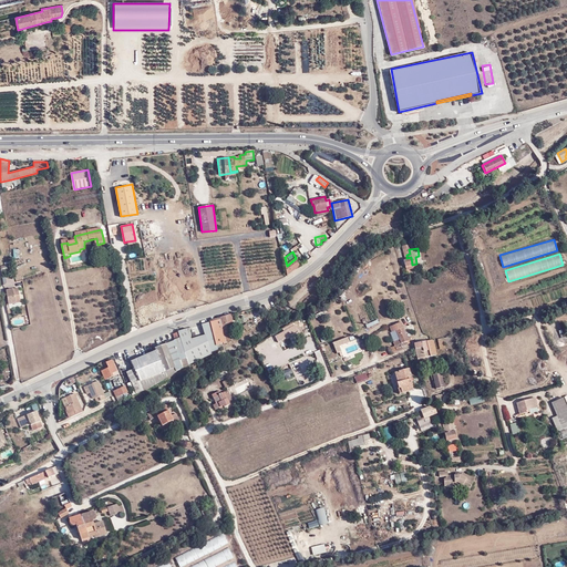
[(301,265),(296,258),(287,266),(288,275),(301,265)]
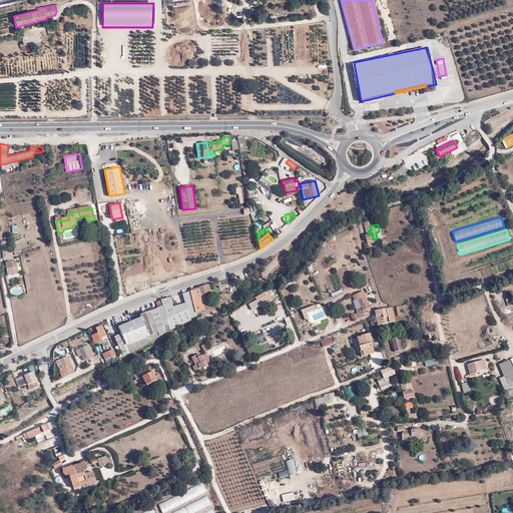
[(8,276),(19,274),(17,261),(6,263),(6,261),(3,262),(3,267),(6,267),(8,276)]
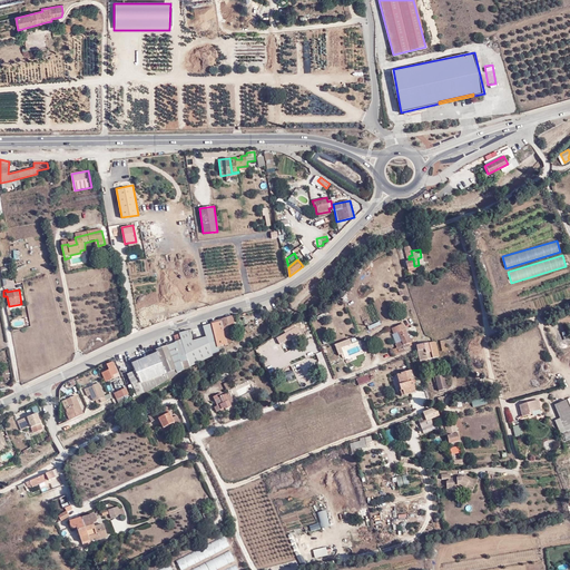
[(219,350),(233,343),(228,326),(235,325),(233,316),(223,320),(212,323),(219,350)]
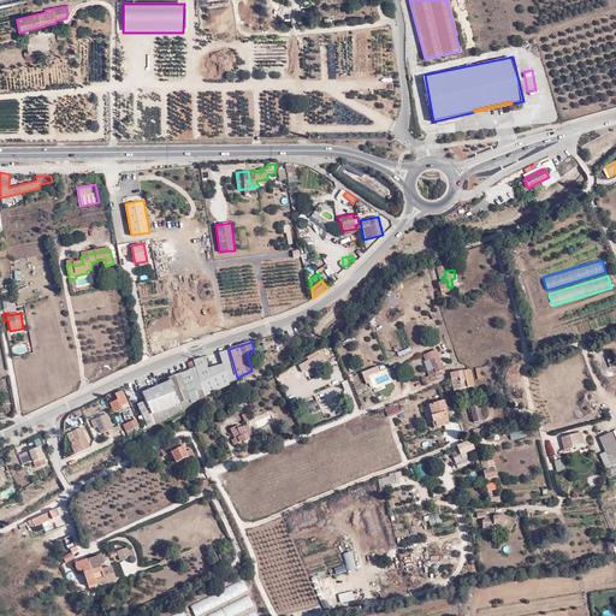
[(440,354),(438,349),(426,354),(427,360),(432,357),(436,367),(428,371),(431,375),(427,377),(430,384),(446,377),(444,371),(446,369),(440,354)]
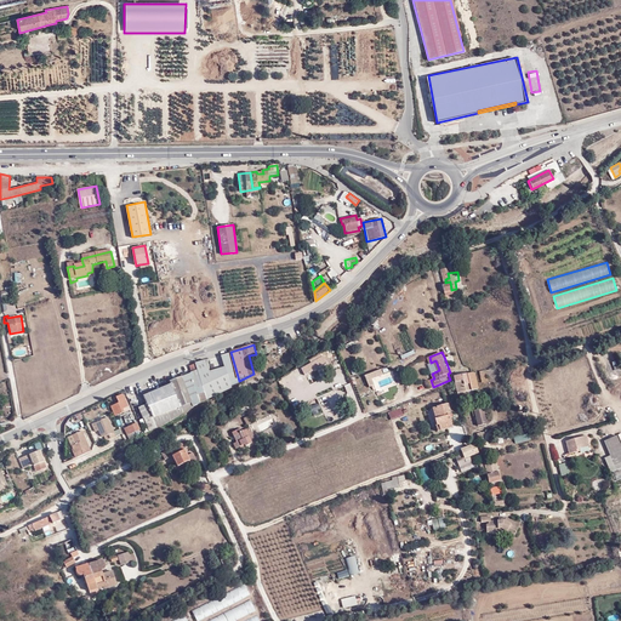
[(208,400),(239,381),(232,354),(223,357),(224,366),(211,370),(209,359),(195,363),(208,400)]
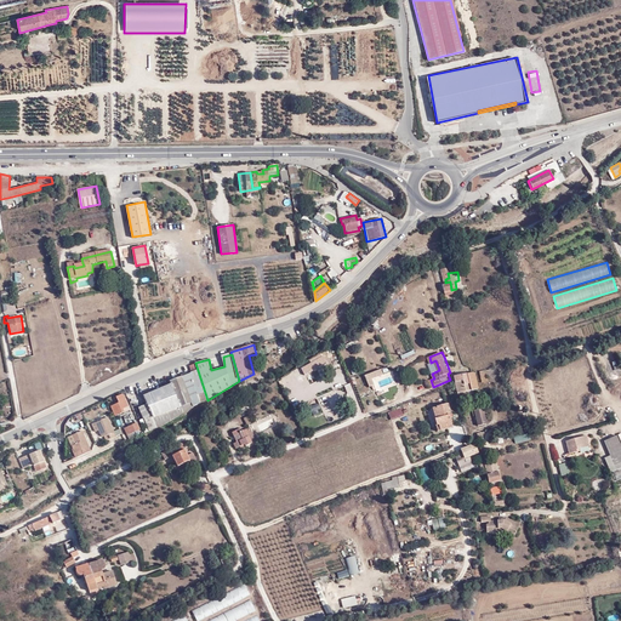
[(328,355),(305,368),(307,372),(330,362),(328,355)]
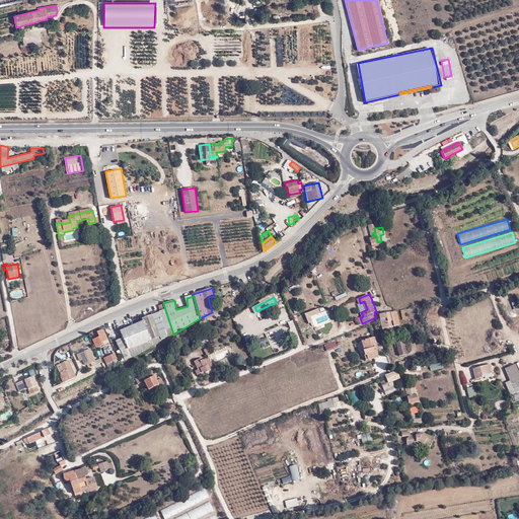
[(152,347),(173,335),(163,303),(159,305),(161,310),(143,317),(145,323),(143,323),(152,347)]
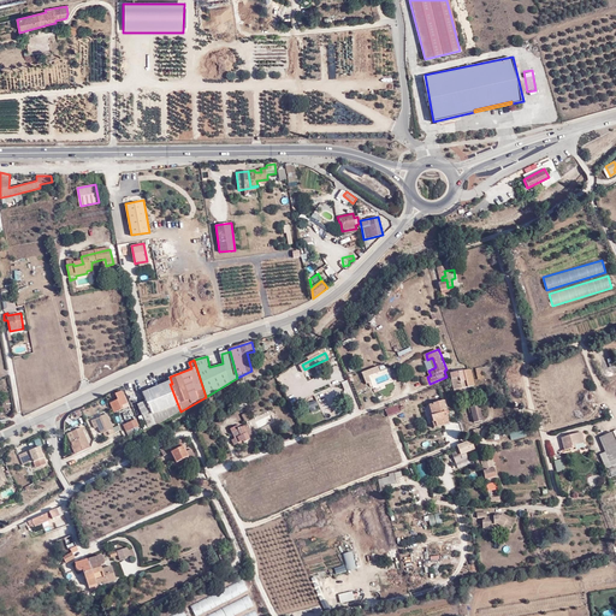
[(380,372),(378,366),(362,373),(366,384),(372,381),(369,375),(380,372)]
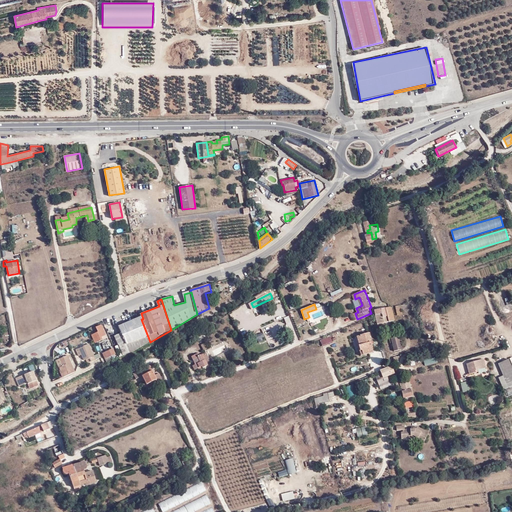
[(389,321),(396,320),(392,306),(377,310),(378,315),(388,314),(389,321)]
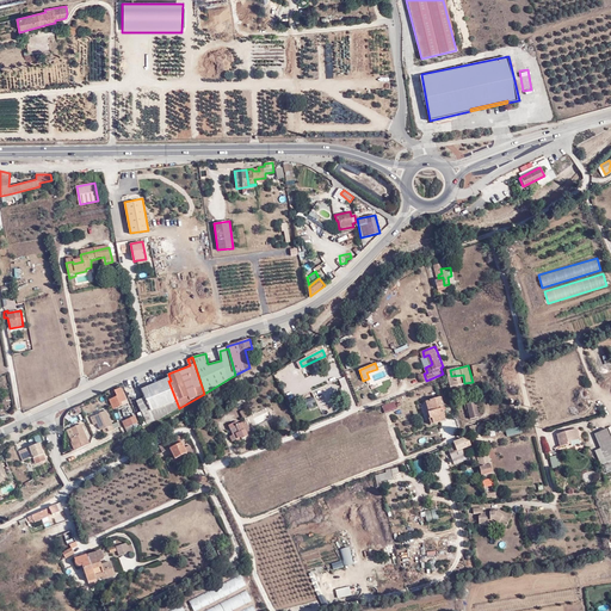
[(460,386),(464,383),(463,375),(451,376),(455,392),(461,390),(460,386)]
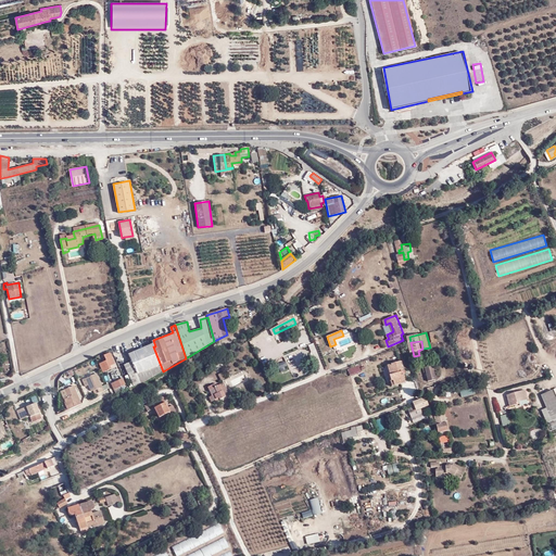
[(131,389),(163,371),(153,346),(130,356),(133,362),(126,365),(129,375),(126,377),(131,389)]
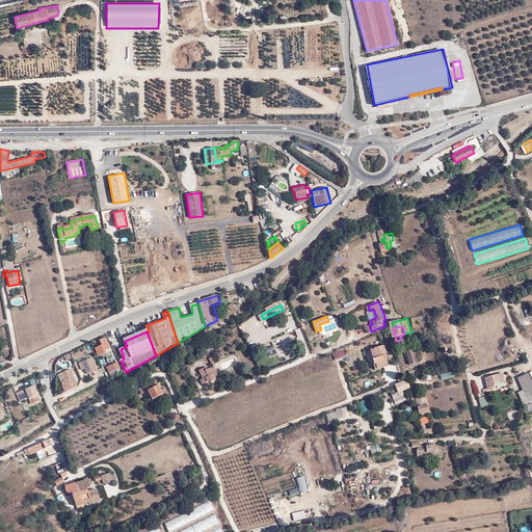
[(103,345),(96,348),(100,356),(112,351),(106,338),(101,340),(103,345)]
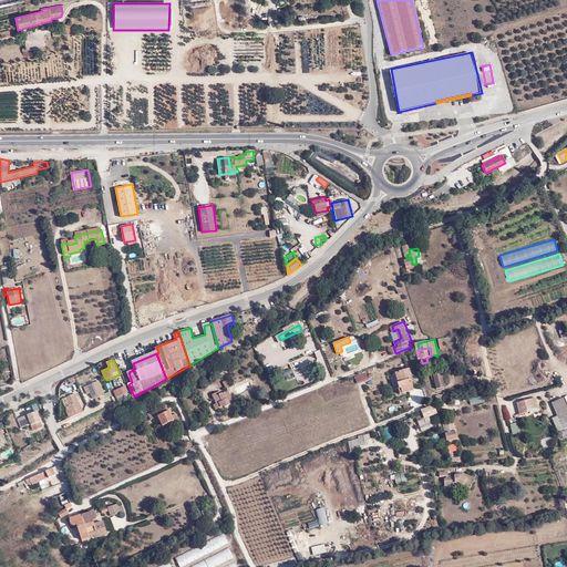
[(357,377),(360,388),(385,378),(381,367),(357,377)]
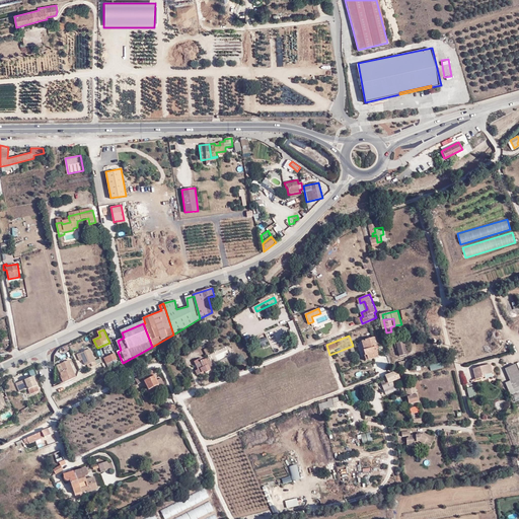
[(375,338),(364,342),(367,349),(366,350),(368,355),(369,355),(371,359),(376,358),(376,356),(379,354),(377,347),(378,346),(375,338)]
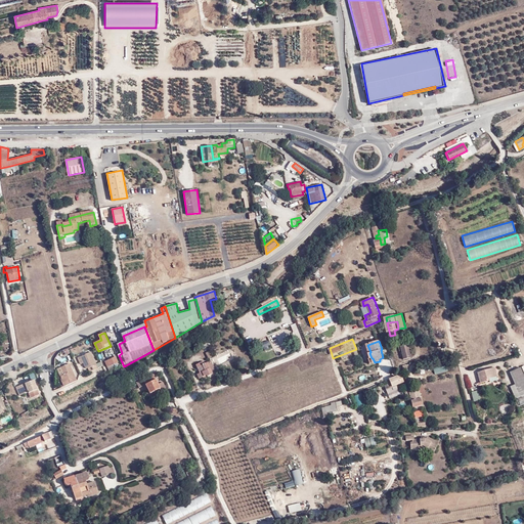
[(409,345),(403,347),(405,358),(412,357),(409,345)]
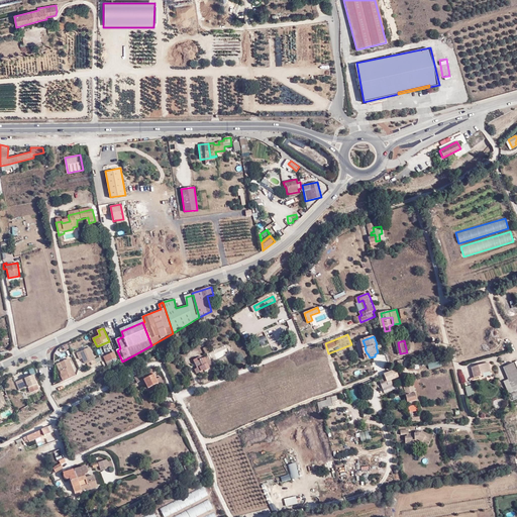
[(90,348),(80,353),(83,359),(86,364),(87,364),(89,368),(97,364),(90,348)]
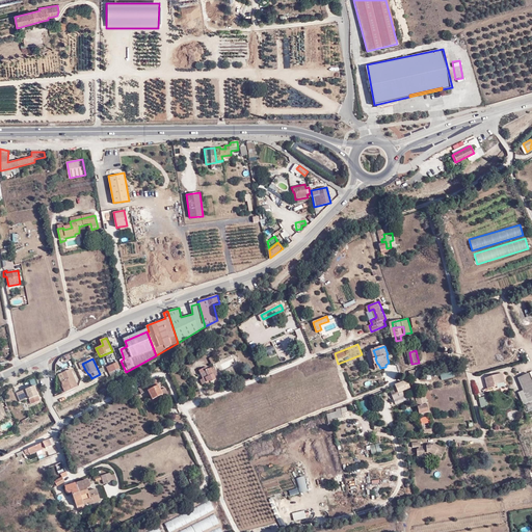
[(213,363),(204,367),(208,376),(206,377),(208,380),(211,379),(212,381),(227,374),(221,362),(214,366),(213,363)]
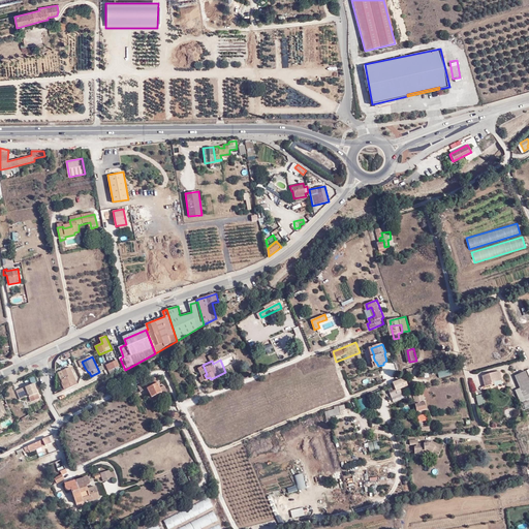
[(111,370),(118,367),(120,366),(119,363),(117,364),(116,362),(107,365),(110,370),(111,370)]
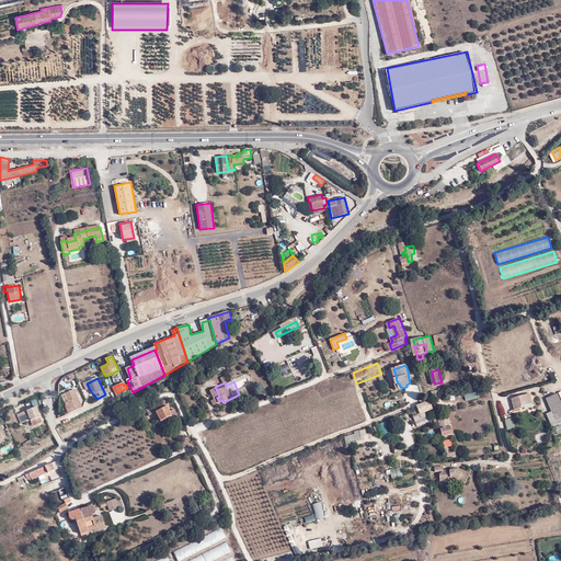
[(82,408),(75,389),(65,393),(70,404),(66,407),(67,410),(75,407),(76,411),(82,408)]
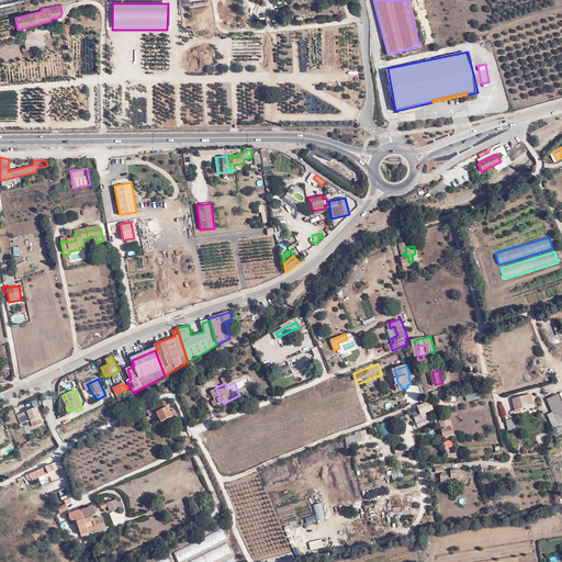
[(463,392),(465,401),(480,398),(479,390),(463,392)]
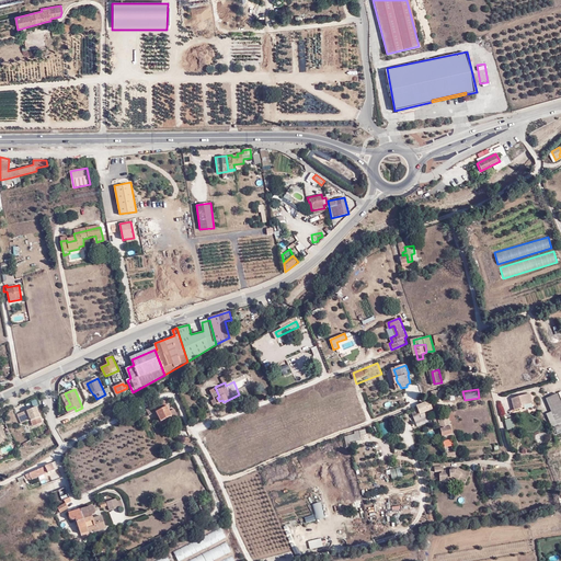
[(531,392),(514,398),(516,409),(524,408),(523,405),(535,402),(531,392)]
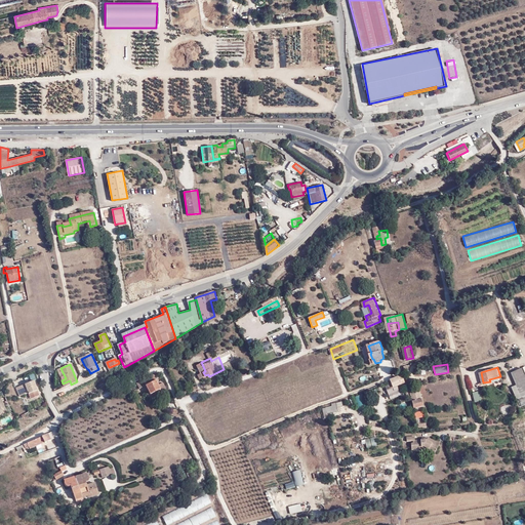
[(524,371),(523,367),(513,371),(518,382),(524,395),(524,393),(524,371)]
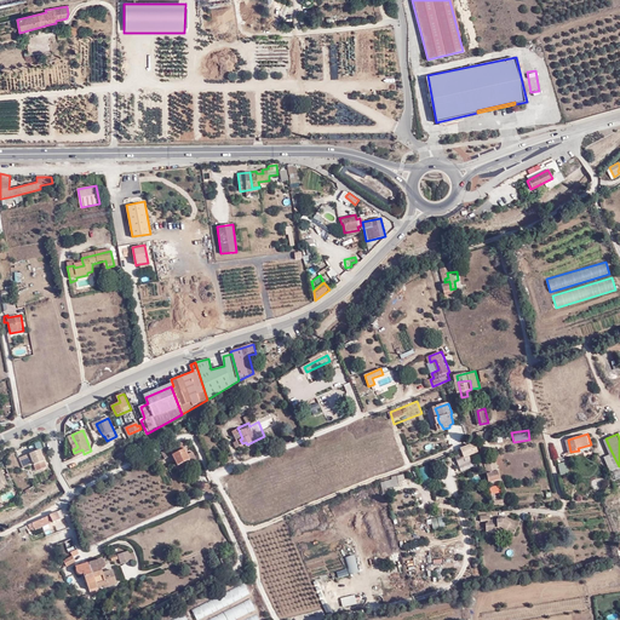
[(67,436),(73,449),(78,447),(72,435),(67,436)]
